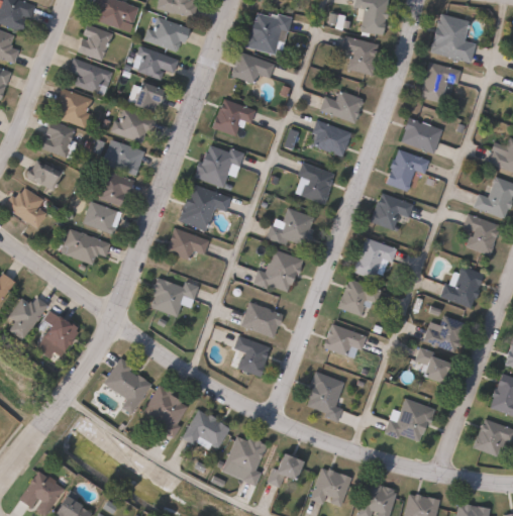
[(22,0),(39,6),(35,18),(27,16),(26,18),(33,20),(29,32),(0,21),(0,18),(7,0),(22,0)]
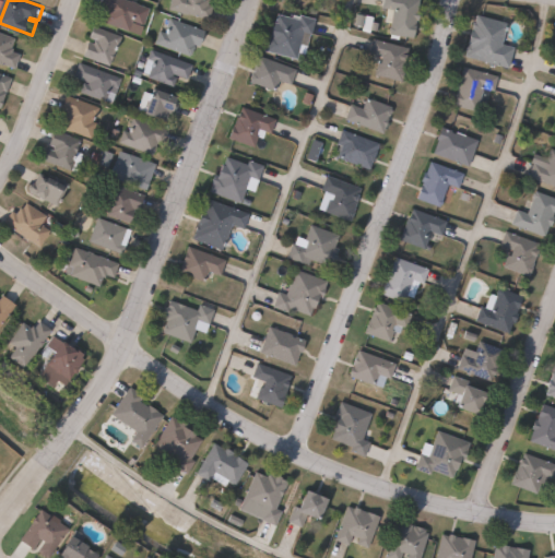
[(128,0),(156,10),(150,27),(139,24),(136,32),(111,24),(116,13),(114,12),(115,10),(106,7),(108,0),(128,0)]
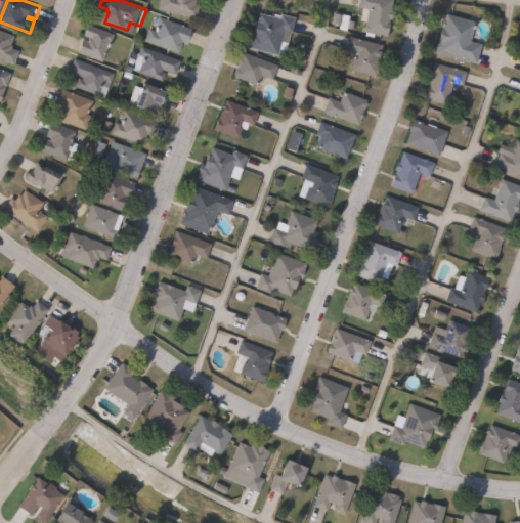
[(202,0),(201,5),(206,6),(203,18),(164,9),(166,0),(202,0)]
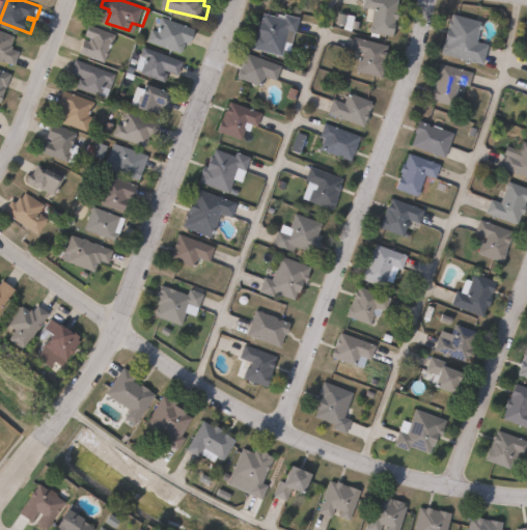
[(398,10),(397,20),(395,20),(393,36),(370,32),(375,10),(364,8),(365,0),(398,0),(397,10),(398,10)]
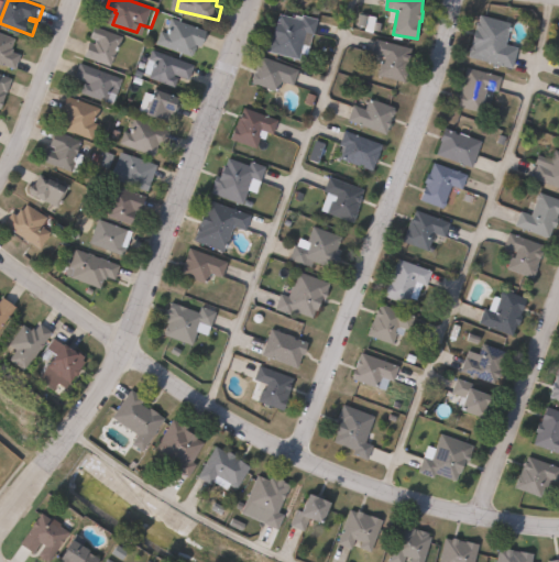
[(281,14),(302,19),(303,15),(318,19),(315,35),(313,34),(306,62),(266,52),(271,33),(273,33),(275,22),(278,22),(281,14)]
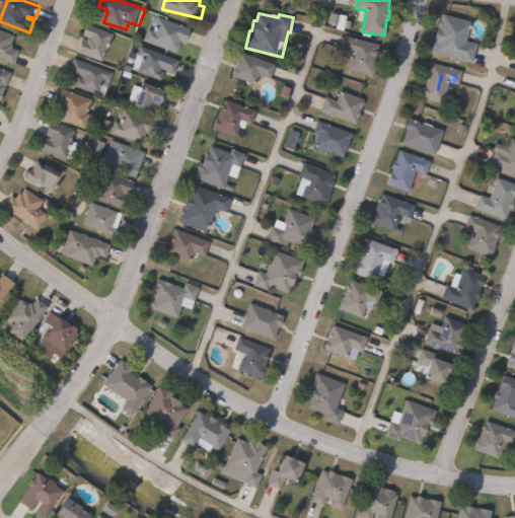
[(471,21),(465,41),(479,45),(472,63),(433,52),(434,48),(432,48),(437,28),(439,28),(443,13),(471,21)]
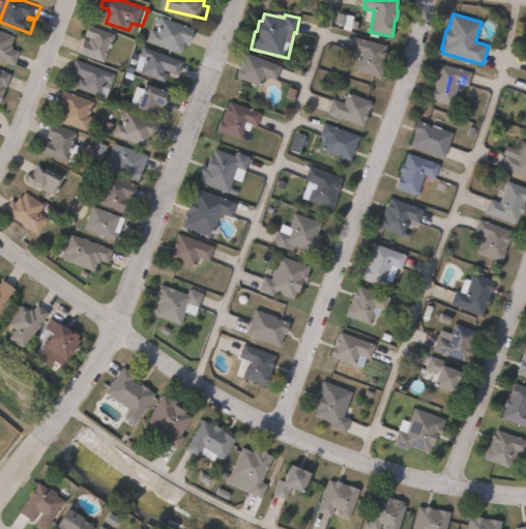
[(201,30),(196,45),(190,41),(190,43),(191,45),(187,54),(152,41),(156,30),(162,32),(165,26),(164,25),(167,18),(201,30)]
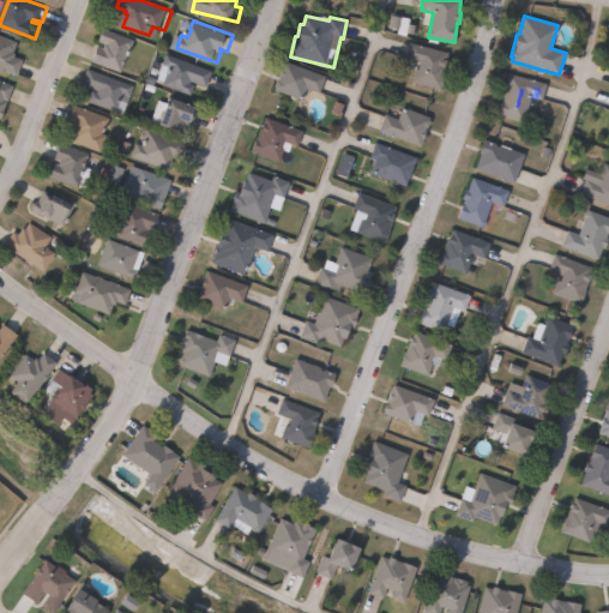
[(140,41),(134,56),(132,55),(126,73),(97,62),(103,47),(109,48),(110,44),(104,42),(109,30),(140,41)]
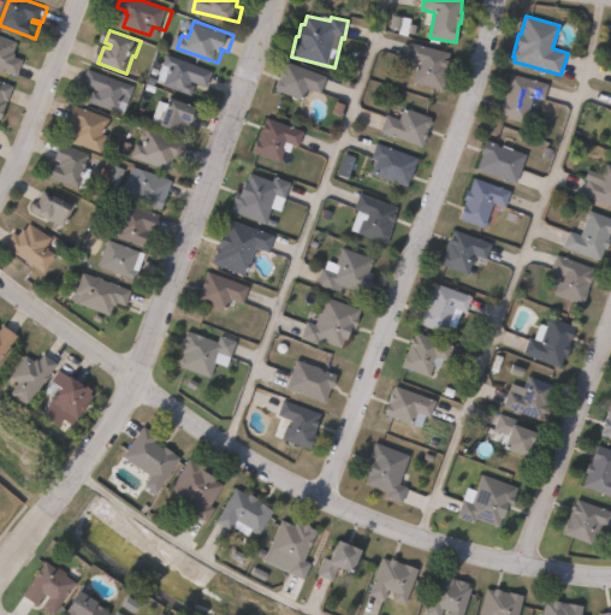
[(0,35),(22,42),(18,53),(22,54),(19,58),(28,61),(23,76),(9,71),(9,72),(0,69),(0,35)]
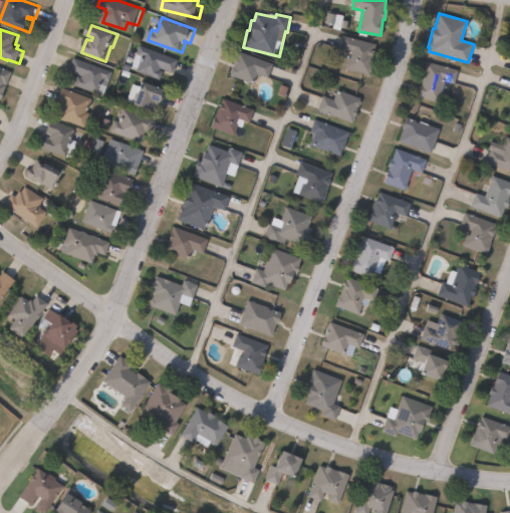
[(376,44),(368,74),(345,68),(346,64),(345,64),(347,58),(349,58),(351,52),(340,49),(344,36),(376,44)]
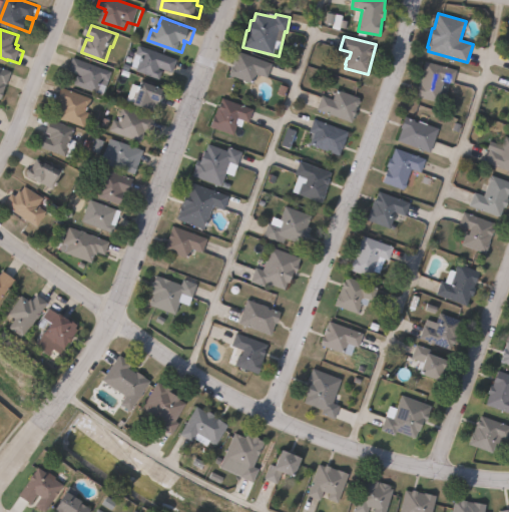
[(142,46),(182,60),(177,73),(163,68),(163,70),(167,71),(163,81),(139,71),(140,68),(134,66),(135,64),(129,61),(130,56),(138,59),(142,46)]
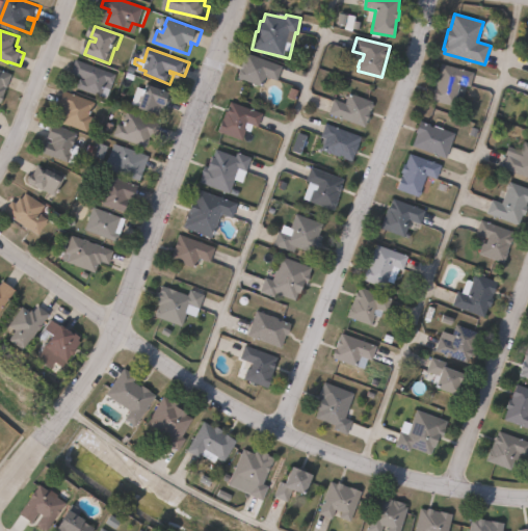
[(283,67),(278,81),(266,76),(261,88),(239,79),(240,76),(238,75),(239,70),(241,71),(242,68),(241,68),(246,53),(283,67)]
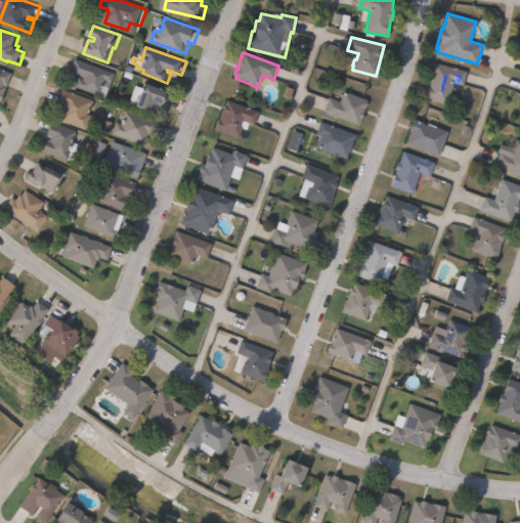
[(118,75),(113,88),(107,86),(103,95),(80,87),(84,78),(88,79),(88,78),(74,73),(79,59),(118,75)]
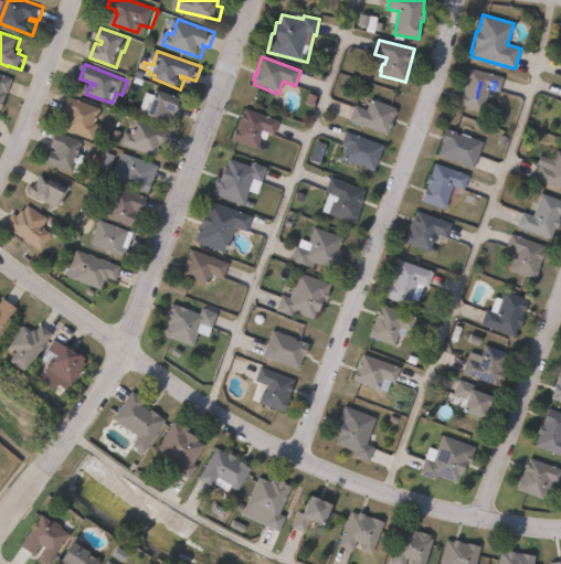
[(505,77),(500,93),(490,89),(484,114),(458,107),(463,89),(462,89),(464,78),(466,78),(469,67),(505,77)]
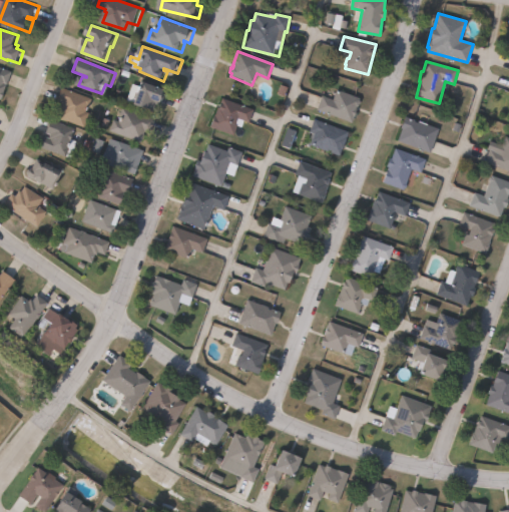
[(0,66),(16,72),(7,99),(0,96),(0,66)]
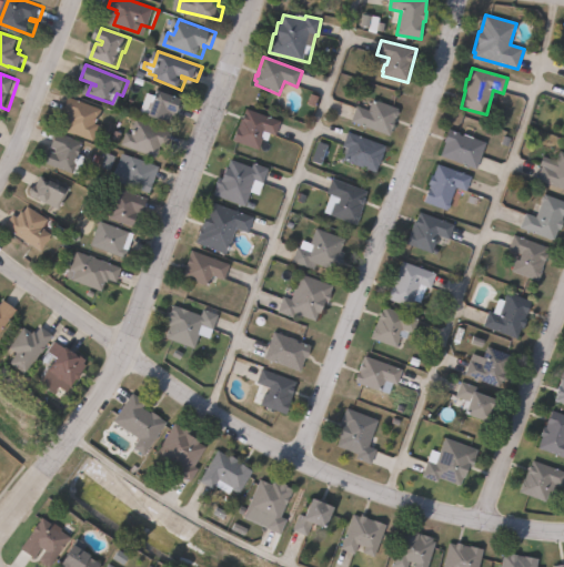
[(189,100),(183,115),(181,114),(178,123),(155,117),(164,91),(189,100)]
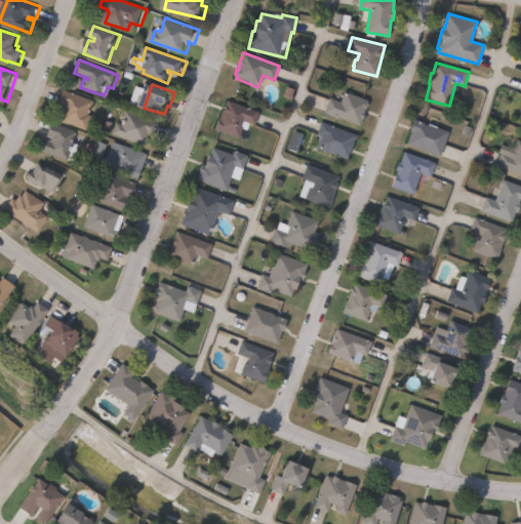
[(96,116),(91,130),(65,120),(67,114),(66,113),(69,106),(63,104),(68,90),(98,102),(93,115),(96,116)]
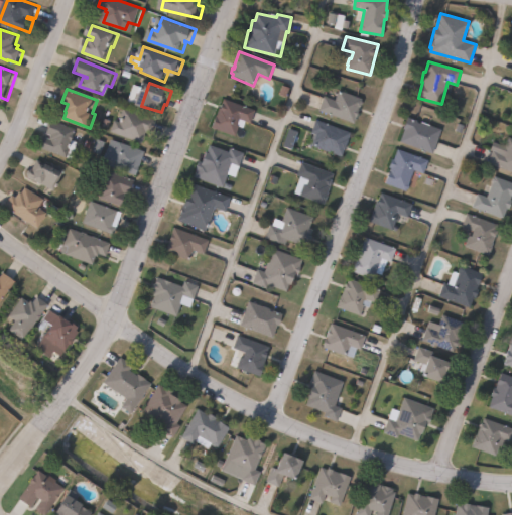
[(363,100),(354,123),(318,109),(324,97),(334,101),(339,90),(363,100)]
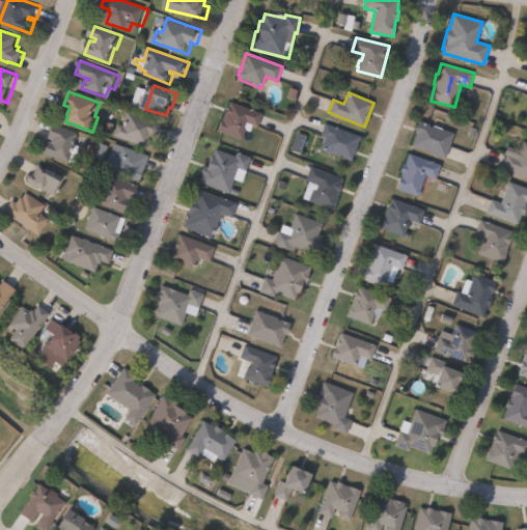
[(231,102),(262,114),(257,127),(252,124),(250,132),(245,130),(242,140),(217,131),(226,108),(228,108),(231,102)]
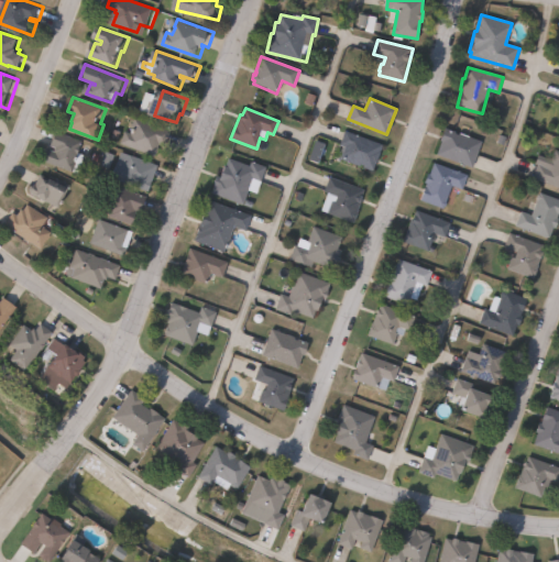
[(176,132),(171,147),(164,145),(160,157),(124,145),(129,132),(133,134),(139,119),(176,132)]
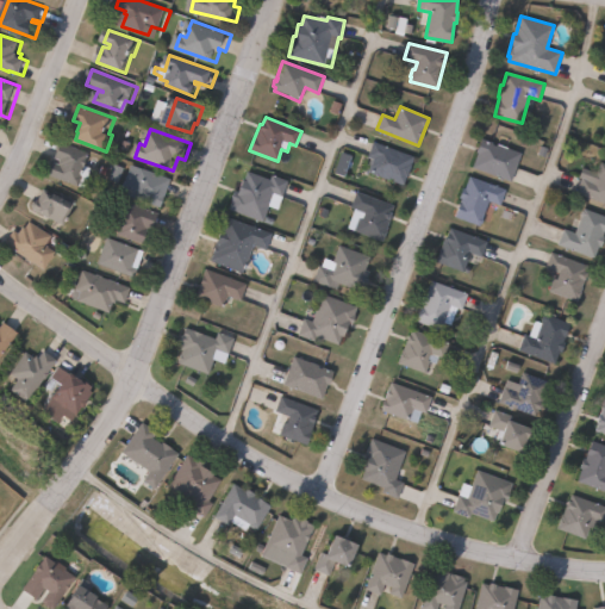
[(522,154),(512,181),(473,167),(479,153),(476,153),(482,138),(522,154)]
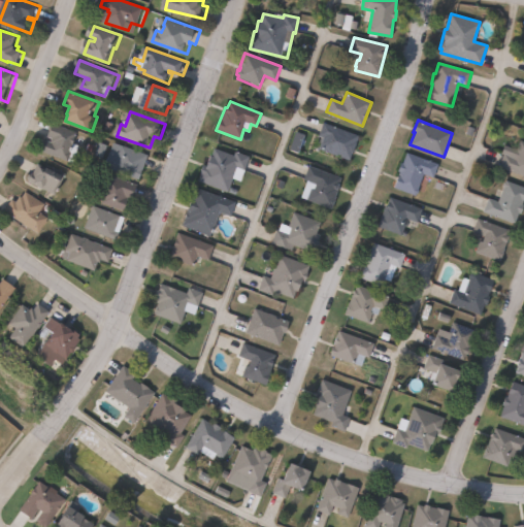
[(358,136),(350,160),(319,149),(323,137),(319,136),(323,123),(358,136)]
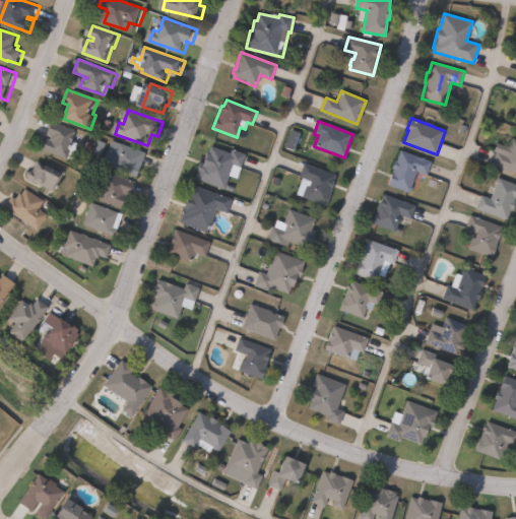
[(80,131),(70,158),(46,149),(50,139),(56,141),(57,137),(51,135),(56,122),(80,131)]
